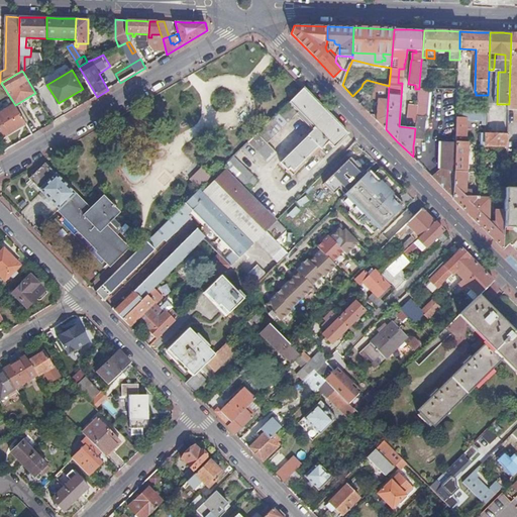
[(0,83),(0,98),(8,94),(1,83),(0,83)]
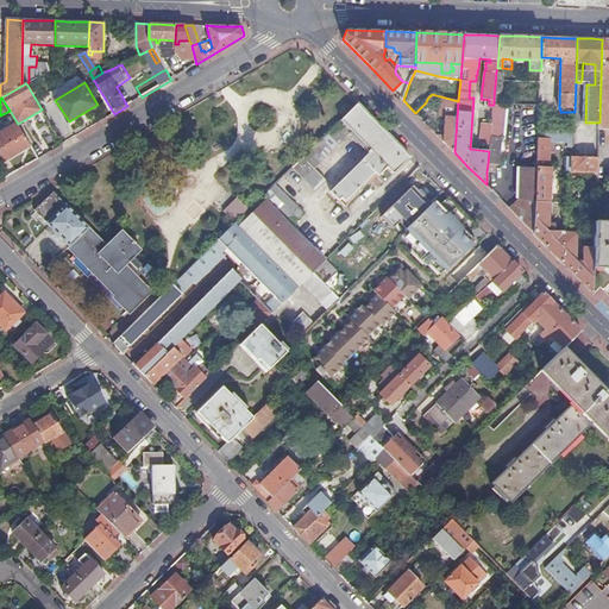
[(454,152),(458,101),(445,98),(443,115),(445,117),(444,142),(454,152)]
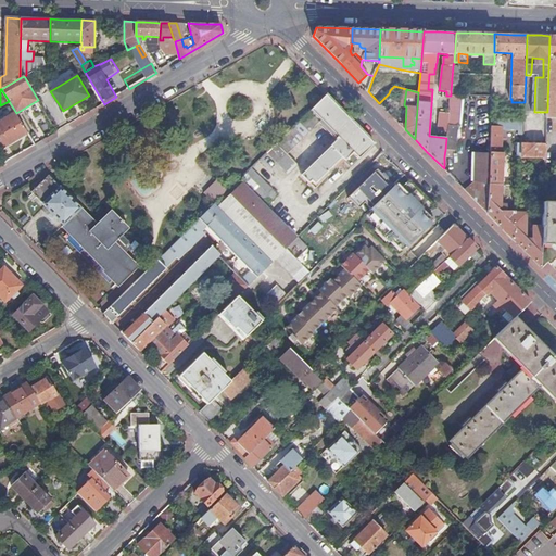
[(351,165),(375,142),(355,124),(327,93),(267,153),(288,174),(298,164),(288,154),(323,119),(340,138),(304,172),(315,184),(343,158),(351,165)]
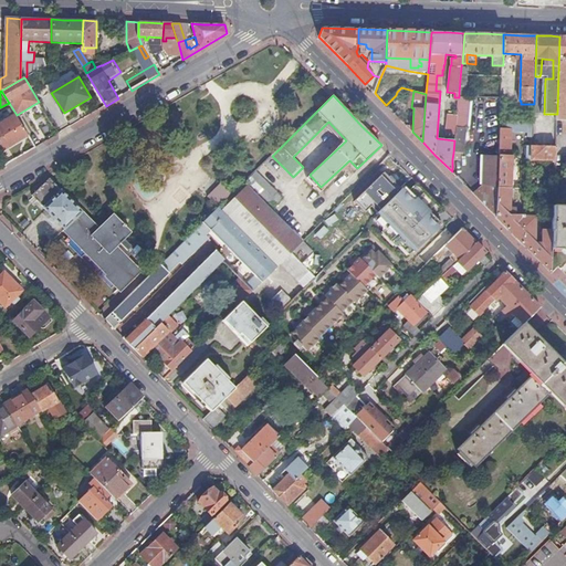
[(472,96),(459,95),(459,97),(458,104),(468,105),(472,105),(472,96)]
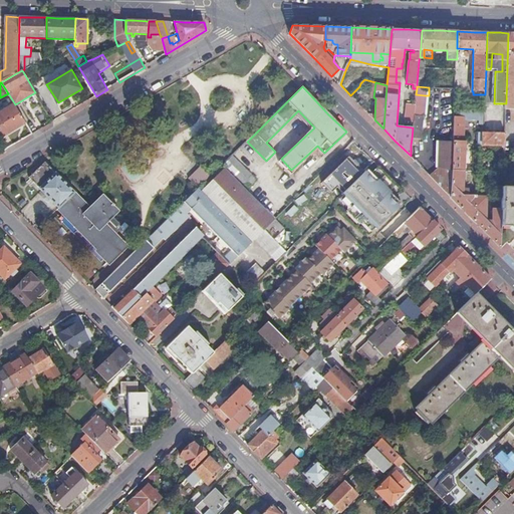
[(422,139),(425,95),(416,94),(415,106),(414,118),(413,127),(412,139),(419,139),(422,139)]
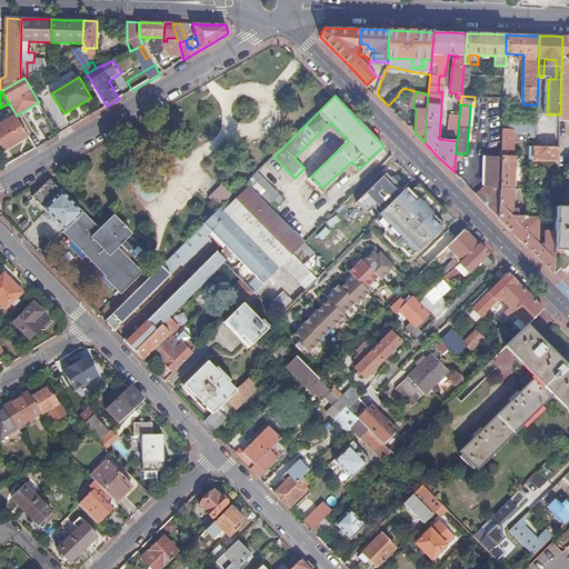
[(29,136),(17,116),(0,125),(0,131),(10,148),(29,136)]
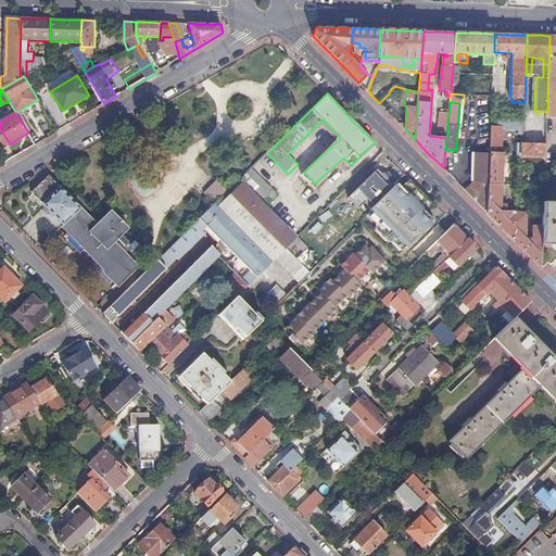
[(440,128),(447,128),(449,115),(441,115),(440,128)]
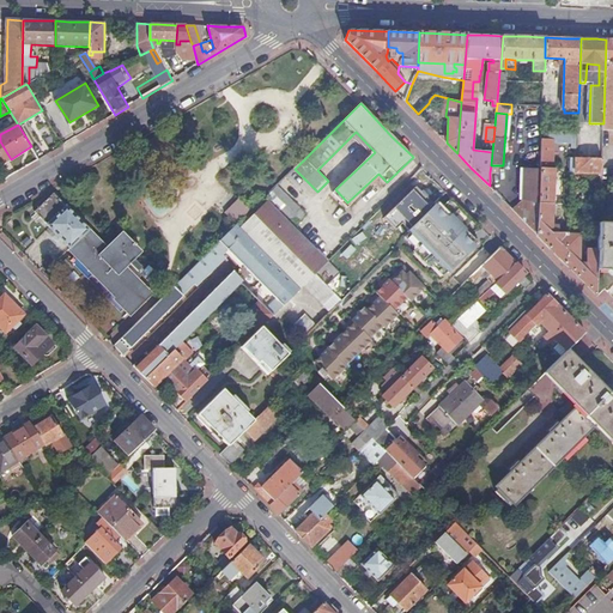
[(552,144),(542,144),(541,167),(541,169),(539,237),(557,254),(583,281),(598,296),(599,272),(599,249),(588,248),(588,263),(581,263),(581,235),(569,234),(558,232),(558,225),(553,224),(554,170),(550,170),(552,144)]
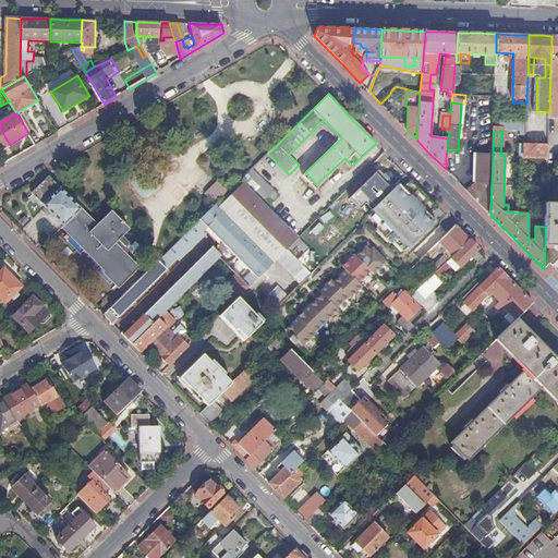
[(548,145),(525,145),(524,144),(524,157),(548,158),(548,145)]
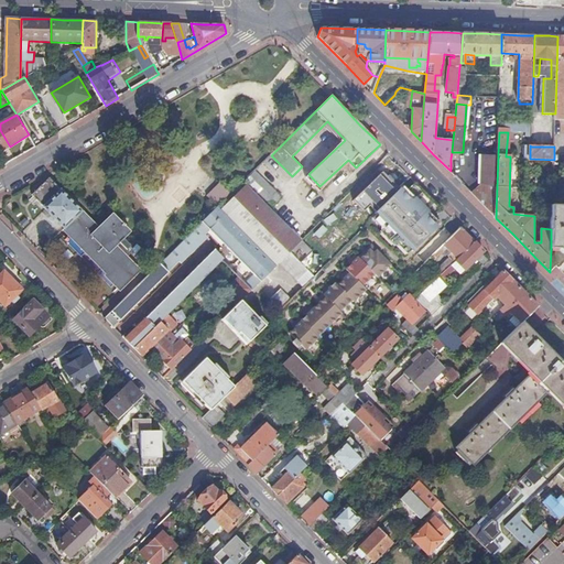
[(473,194),(496,218),(498,155),(484,155),(483,183),(473,194)]
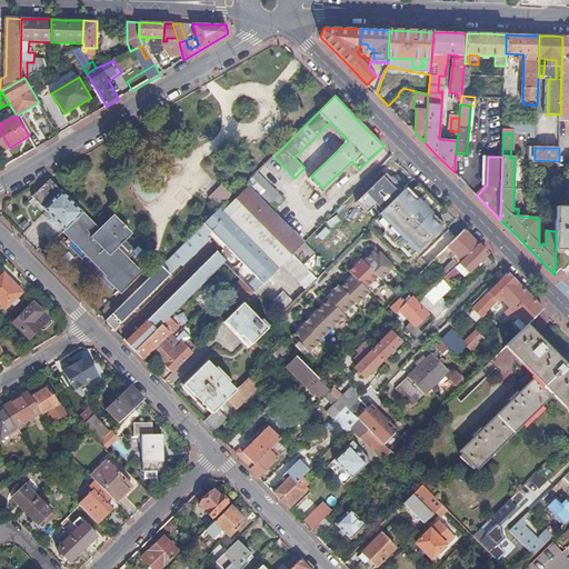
[(293,255),(305,243),(272,210),(283,199),(257,172),(233,197),(220,209),(279,269),(282,266),(293,255)]
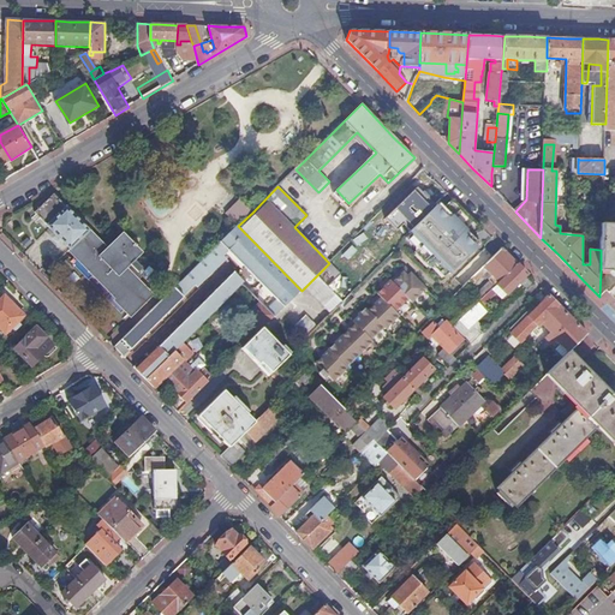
[(117,300),(132,316),(153,296),(126,268),(141,254),(142,252),(136,246),(138,245),(136,243),(135,244),(124,234),(115,242),(108,249),(90,231),(77,216),(78,215),(58,192),(55,195),(55,193),(35,213),(118,298),(117,300)]
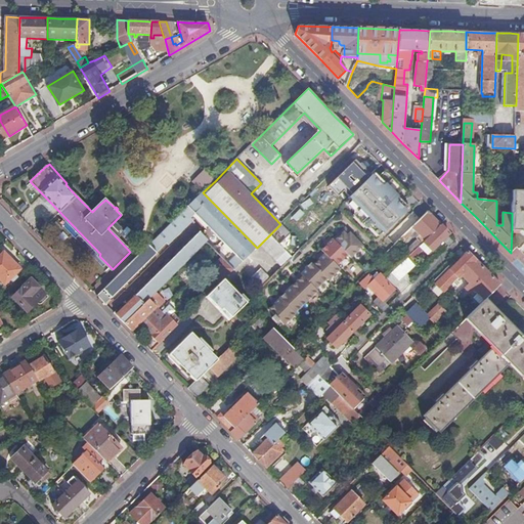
[(404,201),(411,194),(401,184),(387,169),(380,176),(375,171),(369,177),(360,168),(330,197),(339,206),(348,197),(349,199),(382,232),(383,233),(410,207),(404,201)]
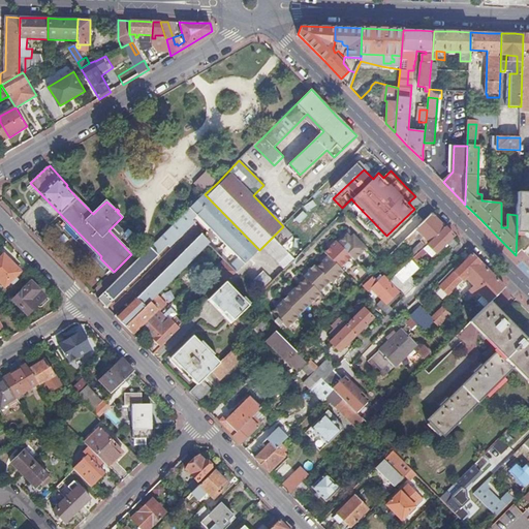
[(205,194),(217,183),(206,172),(194,184),(205,194)]
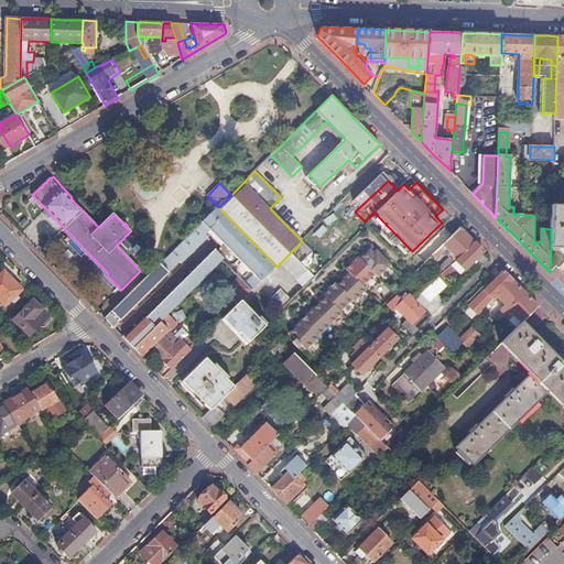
[(563,206),(552,206),(551,229),(551,250),(560,251),(563,255),(563,206)]
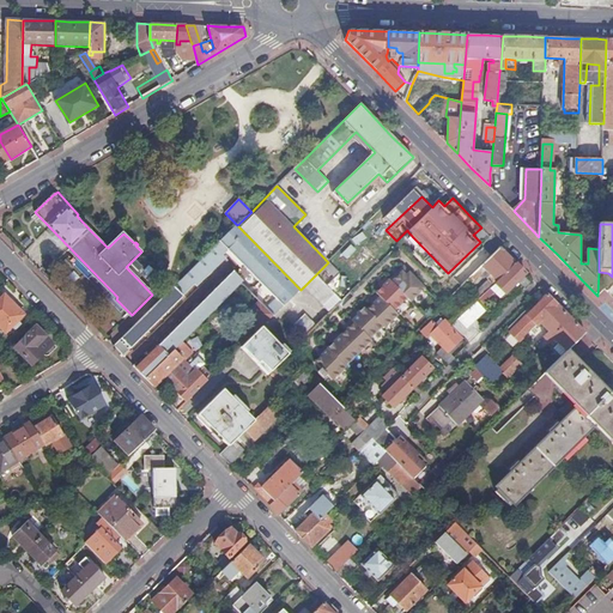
[(266,308),(274,315),(301,290),(237,225),(220,241),(229,250),(275,297),(266,308)]
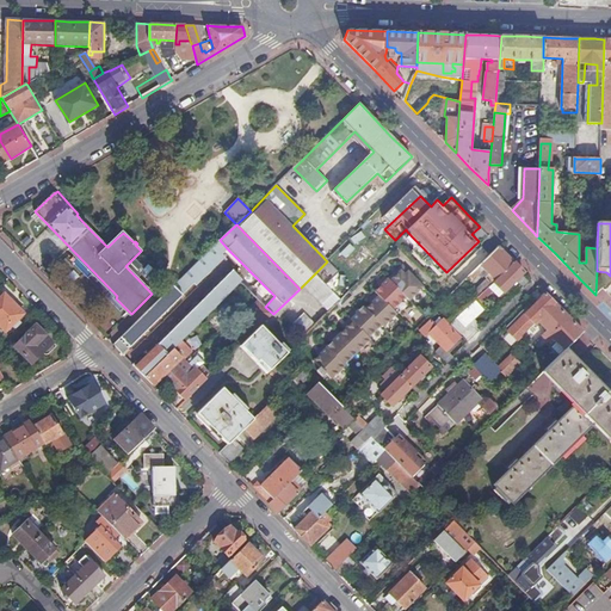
[(440,276),(445,271),(407,232),(402,236),(412,246),(412,251),(427,266),(432,266),(440,276)]
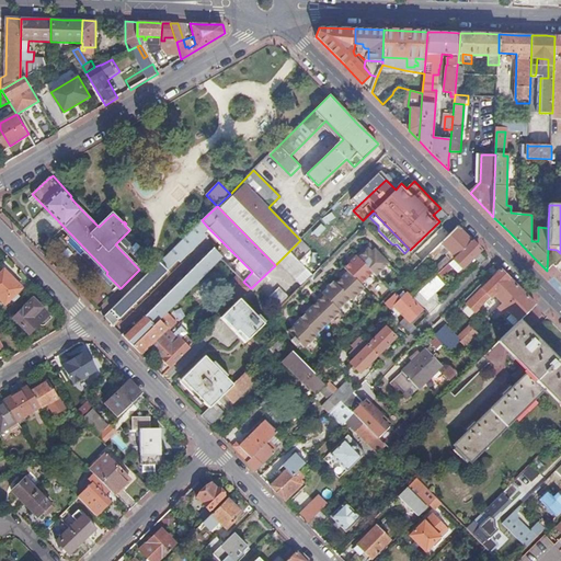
[(202,220),(104,317),(113,325),(118,319),(119,320),(179,260),(181,262),(207,236),(205,233),(209,229),(202,220)]
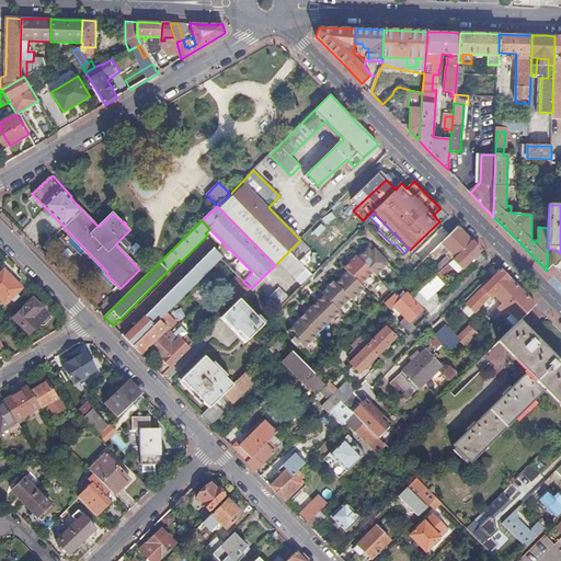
[(465,232),(458,226),(442,243),(456,258),(473,241),(465,232)]
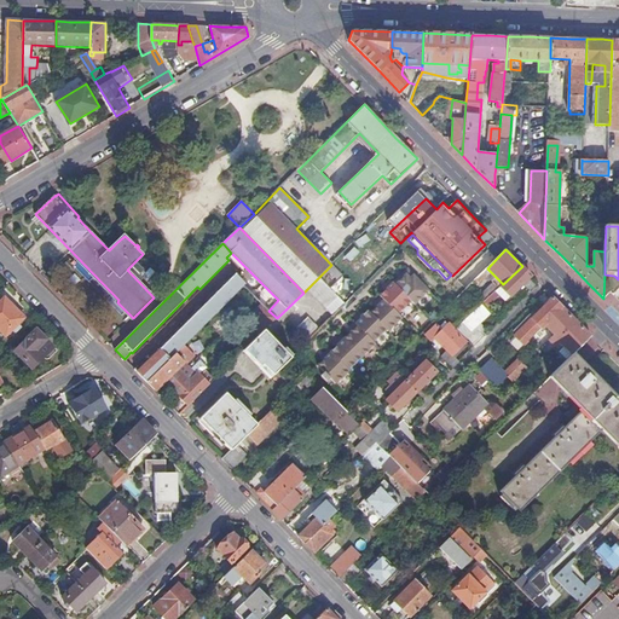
[(532,276),(522,266),(503,284),(501,287),(510,298),(524,283),(528,278),(532,276)]
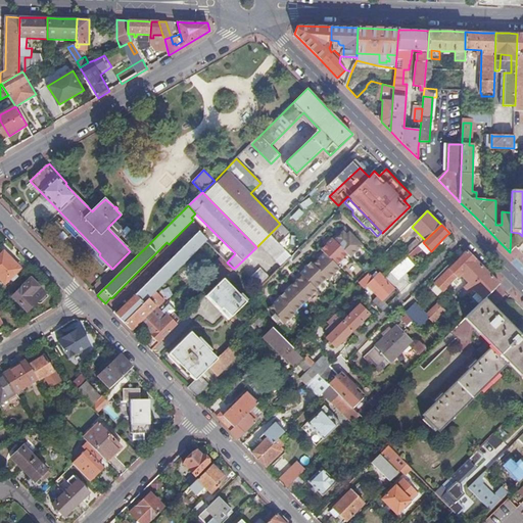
[(425,240),(412,227),(405,233),(403,235),(406,237),(417,248),(420,245),(423,242),(425,240)]
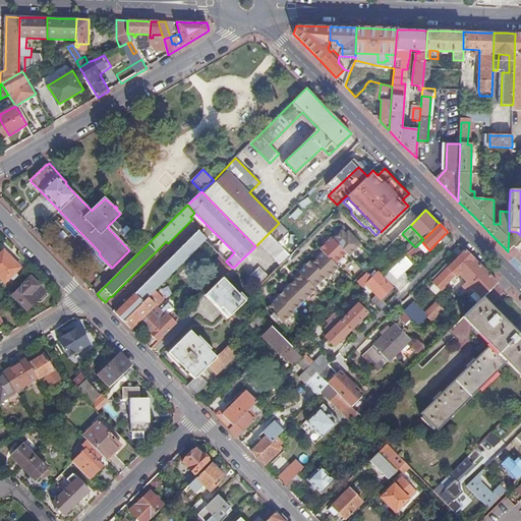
[(342,231),(333,240),(346,253),(349,256),(360,245),(348,232),(345,235),(342,231)]
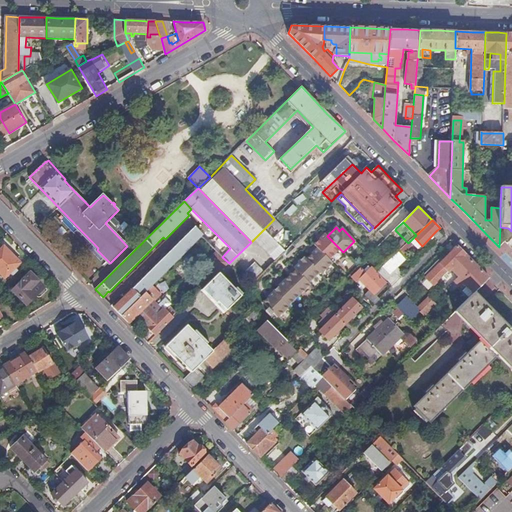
[(122,316),(153,285),(202,237),(193,229),(113,307),(122,316)]
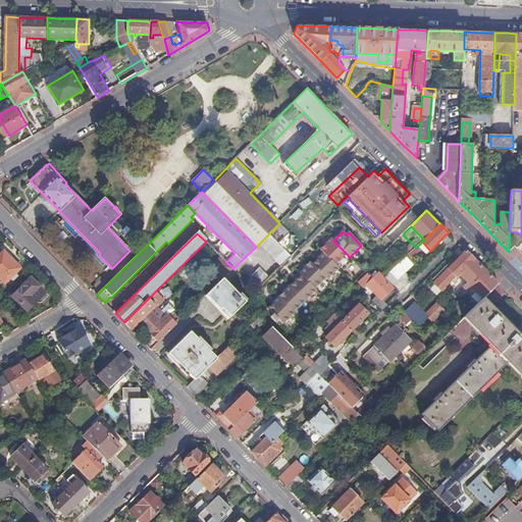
[(281,266),(292,256),(284,249),(269,233),(259,244),(281,266)]
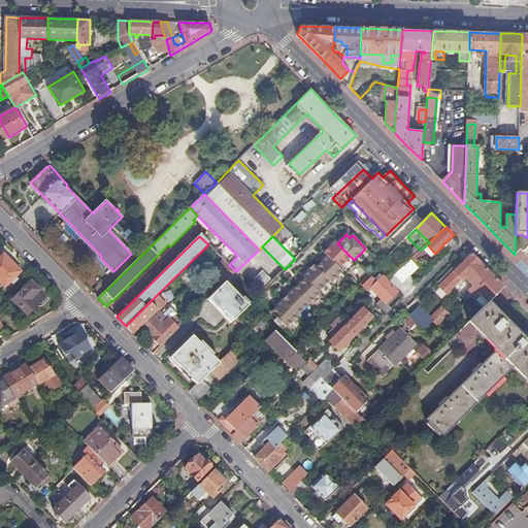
[(338,268),(351,257),(337,243),(335,241),(324,253),(328,257),(338,268)]
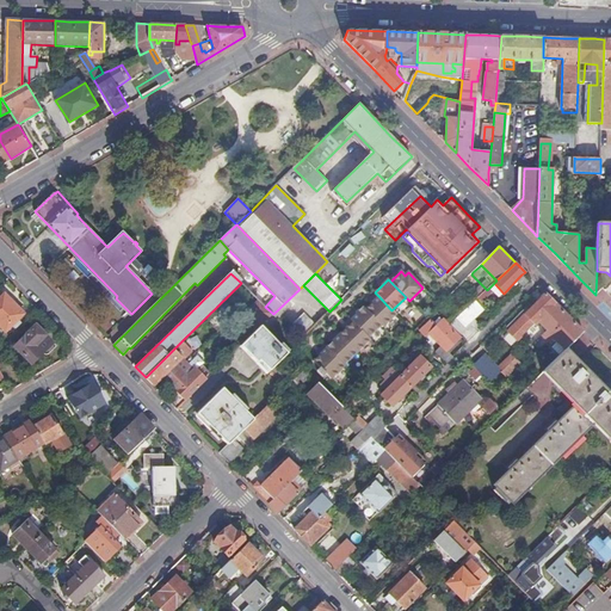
[(255,283),(250,288),(263,303),(269,297),(255,283)]
